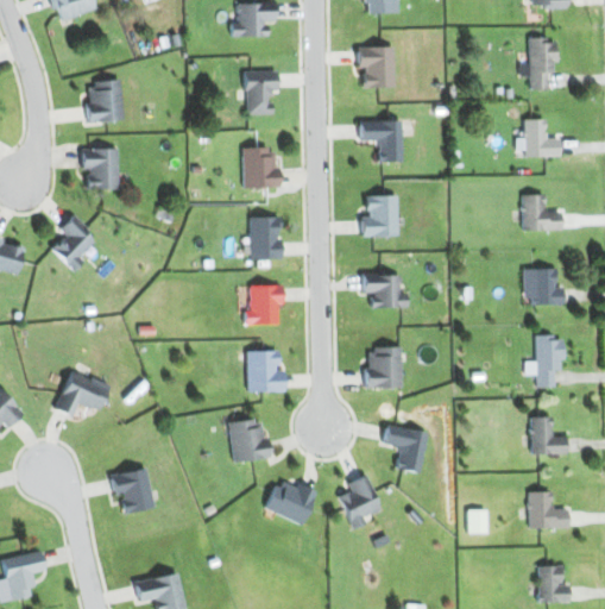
[(397,13),(396,0),(366,0),(366,13),(397,13)]
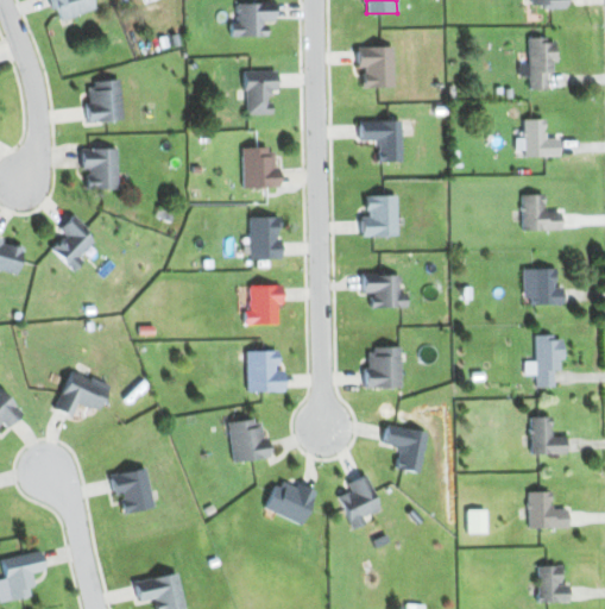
[(544,0),(546,10),(567,8),(566,0),(544,0)]
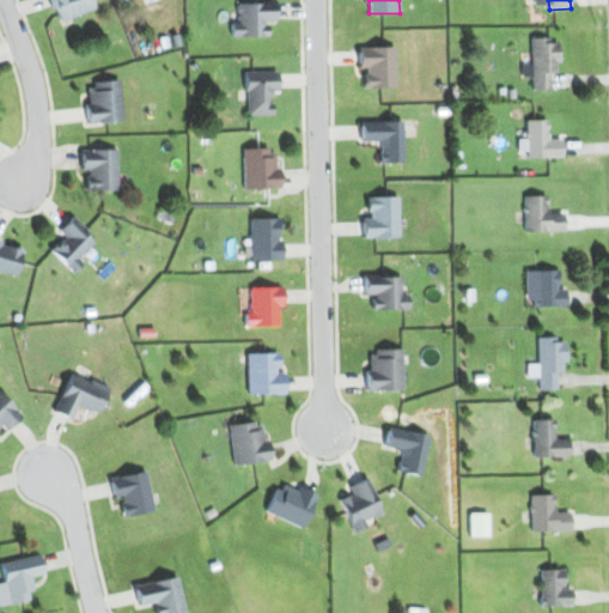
[(233,37),(269,36),(268,22),(278,22),(276,2),(238,2),(239,23),(232,23),(233,37)]
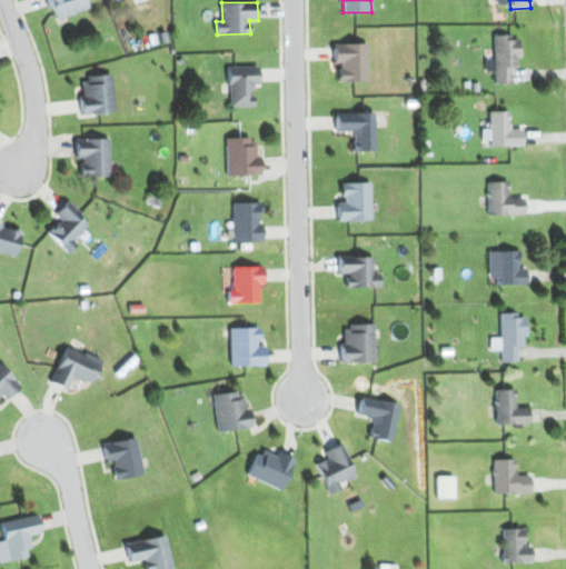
[(496,60),(487,60),(487,72),(496,72),(496,83),(513,83),(513,69),(519,69),(518,58),(522,58),(522,36),(495,37),(496,60)]
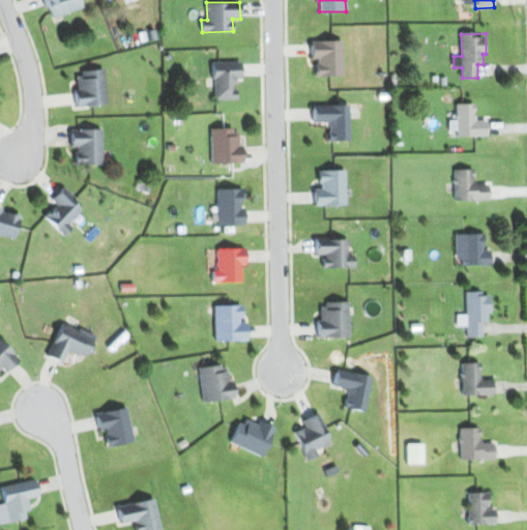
[(313,59),(317,58),(318,76),(345,76),(344,40),(312,41),(313,59)]
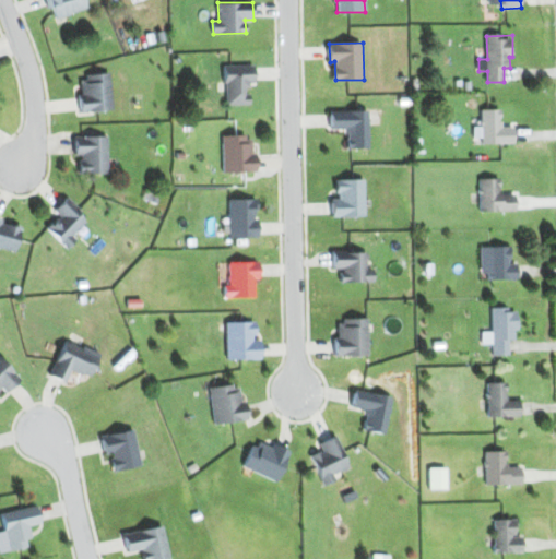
[(227,105),(249,105),(249,83),(256,83),(256,66),(226,66),(227,105)]
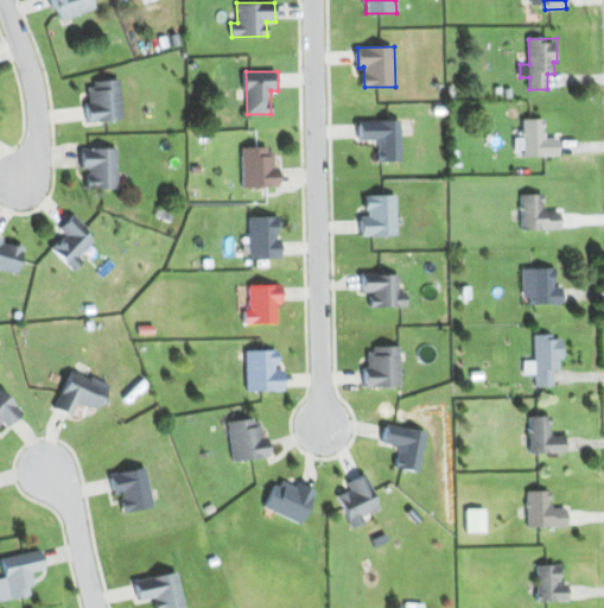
[(87,83),(89,121),(124,120),(121,81),(87,83)]
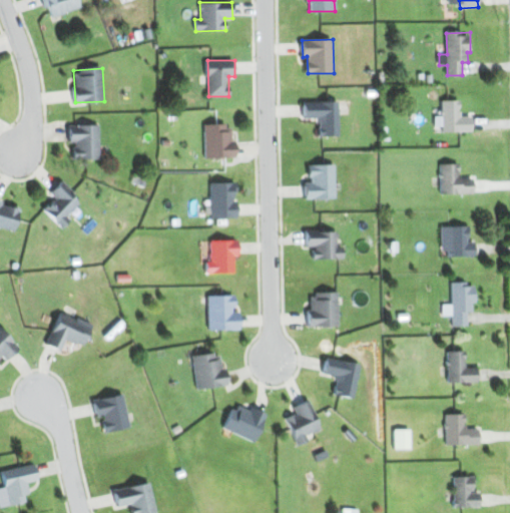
[(472,131),(472,116),(461,117),(460,100),(442,100),(443,132),(472,131)]
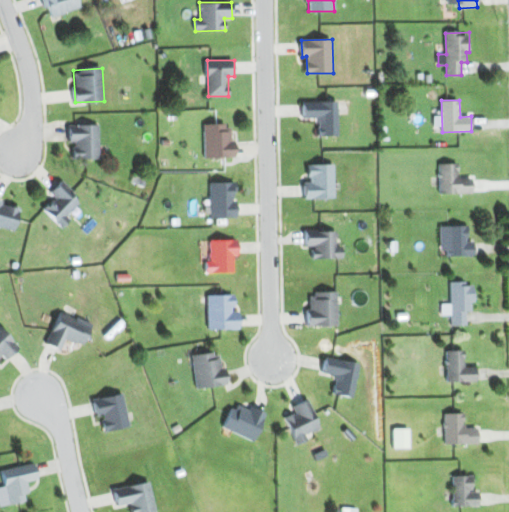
[(303,101),(303,119),(318,118),(318,137),(339,136),(338,101),(303,101)]
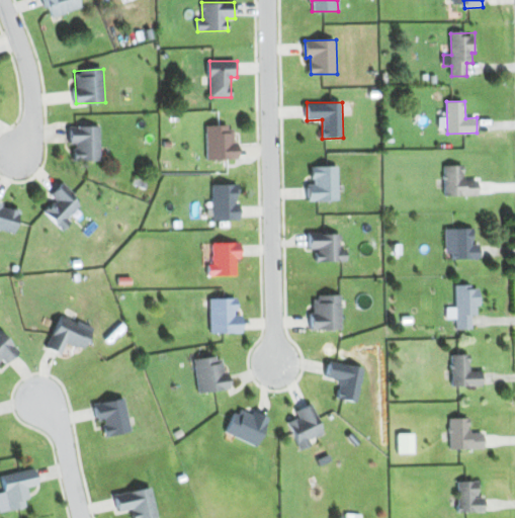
[(239,160),(239,142),(235,142),(235,125),(206,126),(207,160),(239,160)]
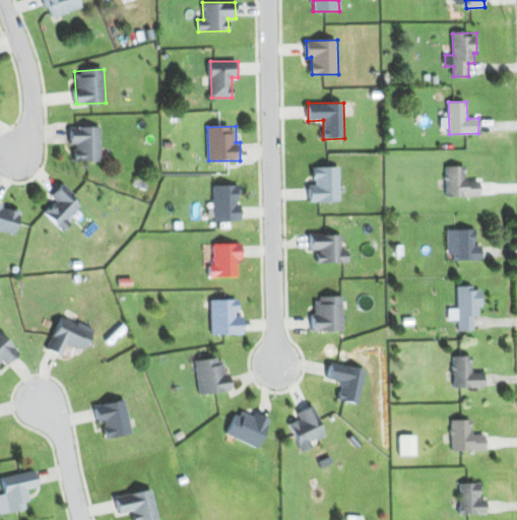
[(102,127),(70,127),(70,144),(75,144),(75,161),(102,161),(102,127)]
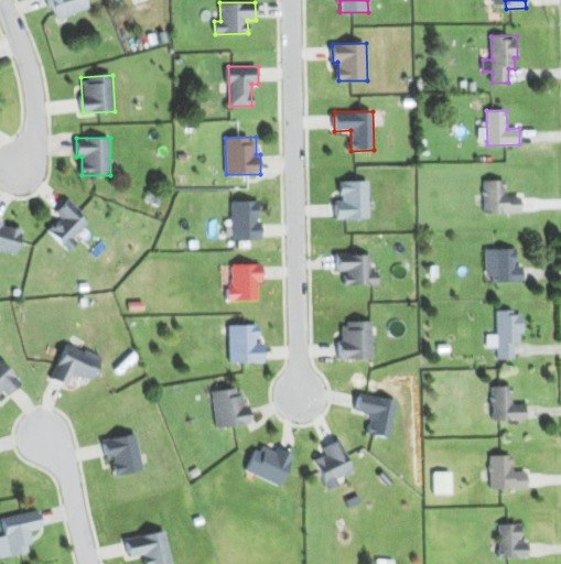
[(505,180),(484,181),(485,214),(521,213),(521,195),(505,196),(505,180)]
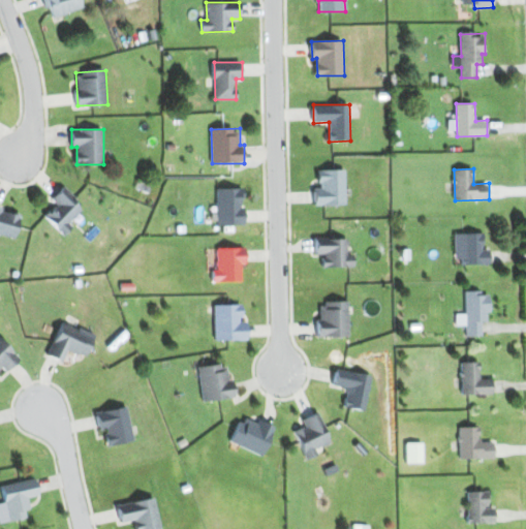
[(315,206),(347,205),(346,169),(319,170),(319,188),(315,188),(315,206)]
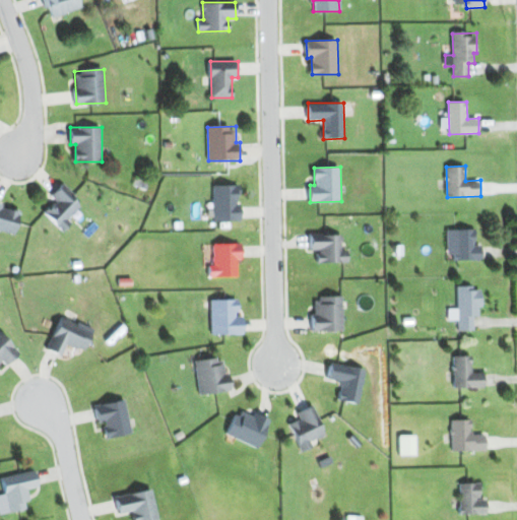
[(63,232),(72,223),(68,218),(82,205),(63,184),(51,195),(57,201),(45,212),(63,232)]
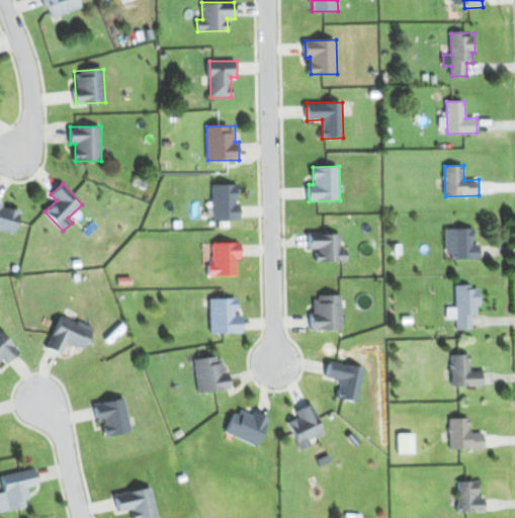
[(238,184),(212,184),(213,221),(239,221),(238,184)]
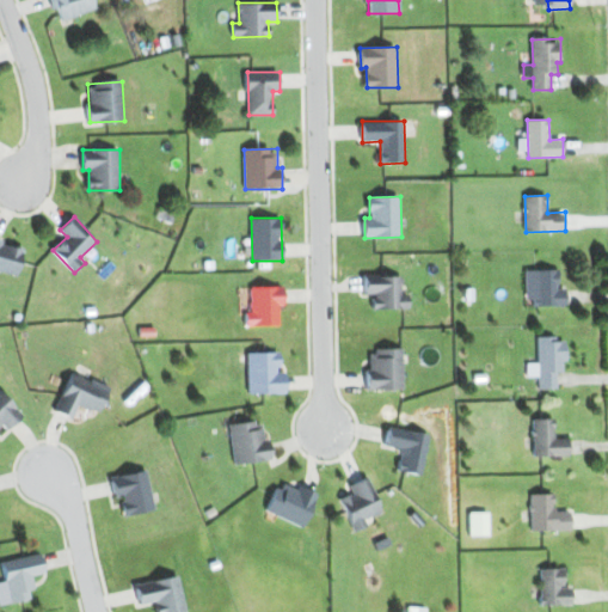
[(0,270),(18,276),(25,249),(4,244),(4,239),(0,238),(0,270)]
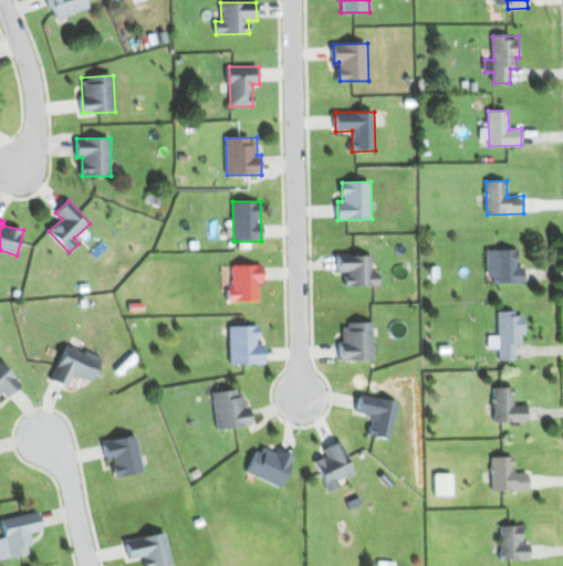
[(488,278),(494,278),(494,283),(524,283),(524,266),(518,268),(517,249),(487,250),(488,278)]
